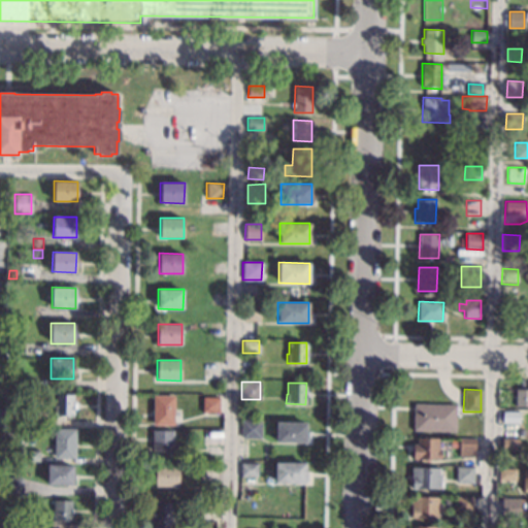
[(527,405),(515,406),(515,390),(527,389),(527,405)]
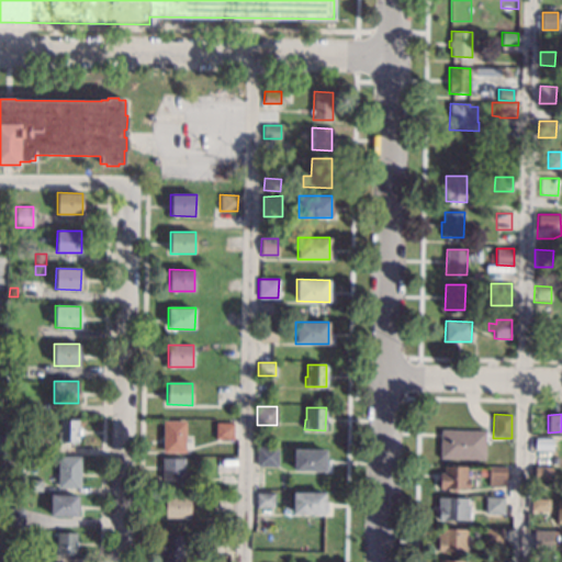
[(78,442),(57,441),(57,431),(59,431),(59,419),(78,420),(78,442)]
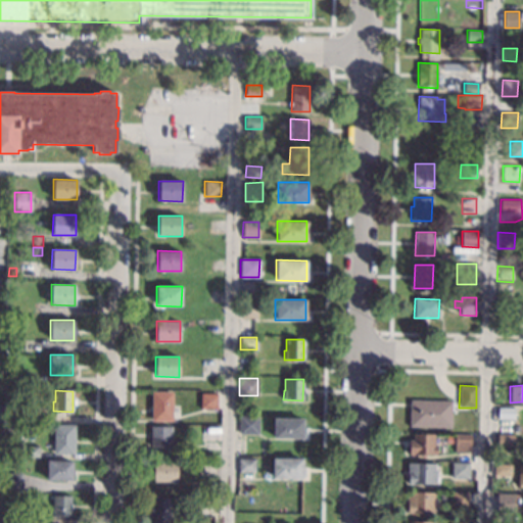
[(172,422),(150,421),(151,391),(173,391),(172,422)]
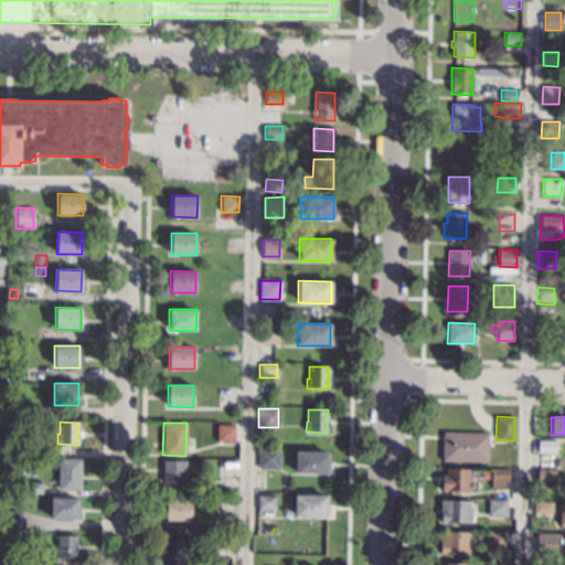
[(234,441),(216,441),(216,425),(234,426),(234,441)]
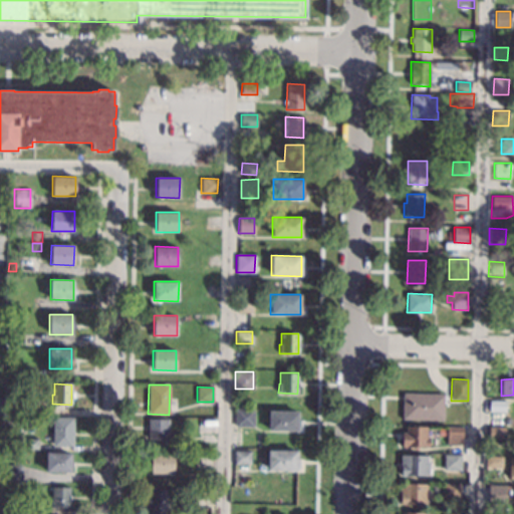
[(443,420),(402,419),(403,394),(444,394),(443,420)]
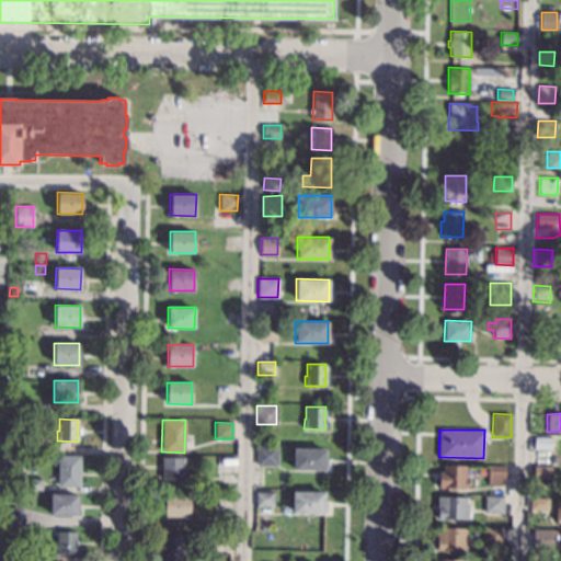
[(552,450),(534,449),(534,437),(552,437),(552,450)]
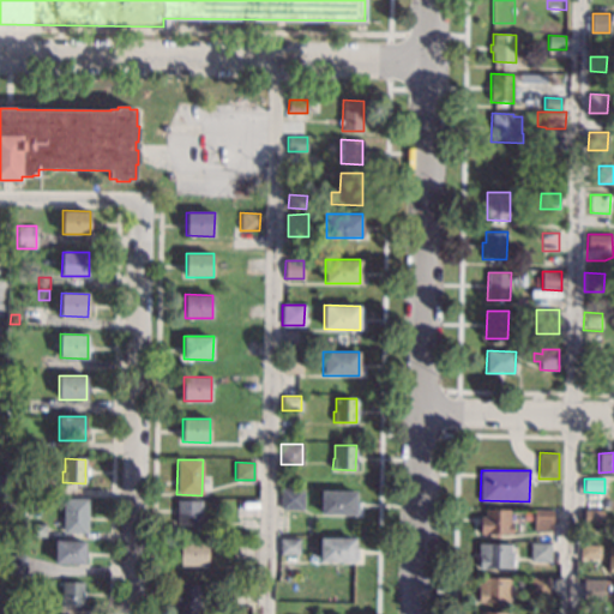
[(54,497),(35,497),(35,480),(54,481),(54,497)]
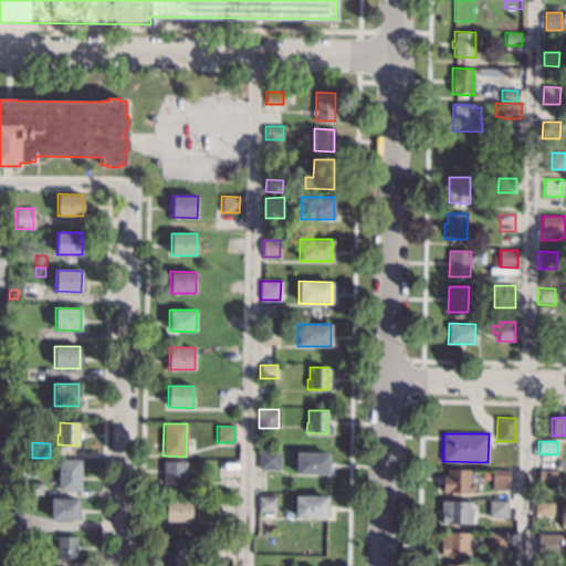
[(280,470),(258,470),(259,450),(280,450),(280,470)]
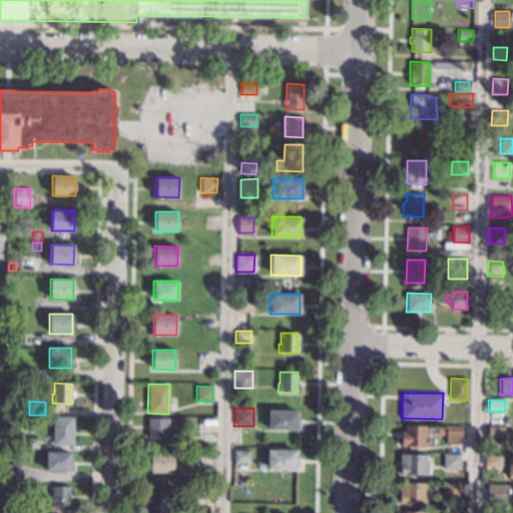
[(298,430),(268,430),(268,410),(298,411),(298,430)]
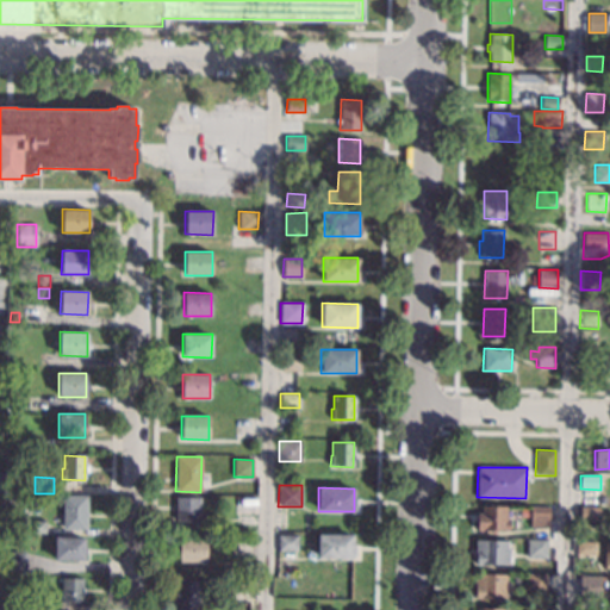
[(598,503),(579,502),(580,490),(598,491),(598,503)]
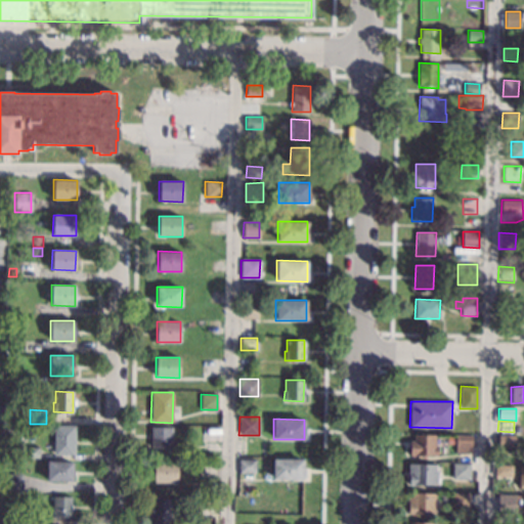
[(74,455),(53,455),(53,425),(75,426),(74,455)]
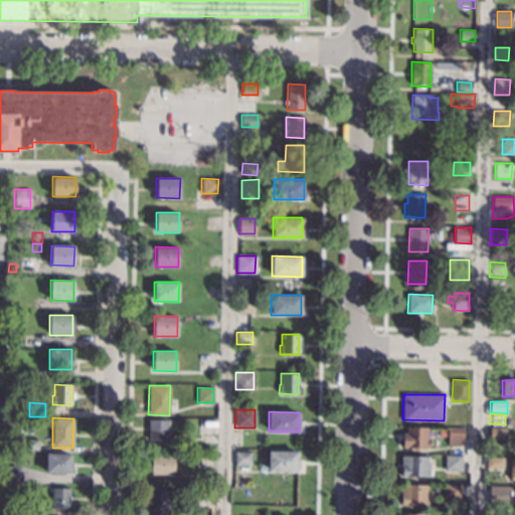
[(168,420),(168,440),(148,440),(148,419),(168,420)]
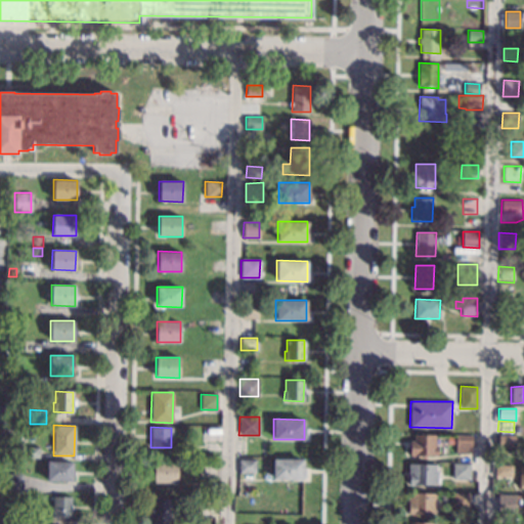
[(216,428),(216,442),(201,441),(202,427),(216,428)]
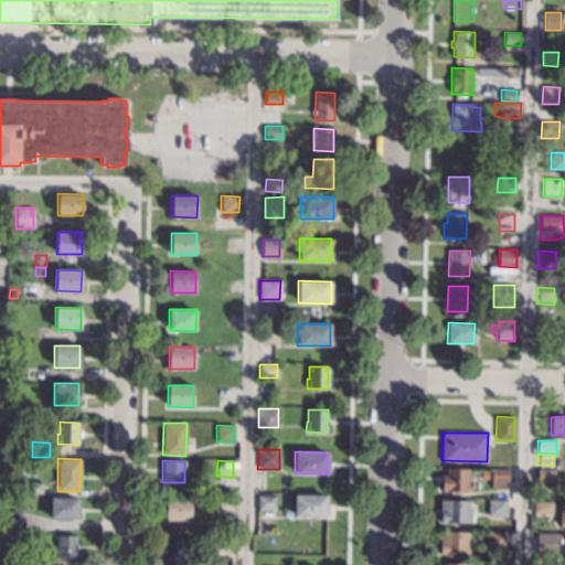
[(555,484),(537,484),(537,467),(555,467),(555,484)]
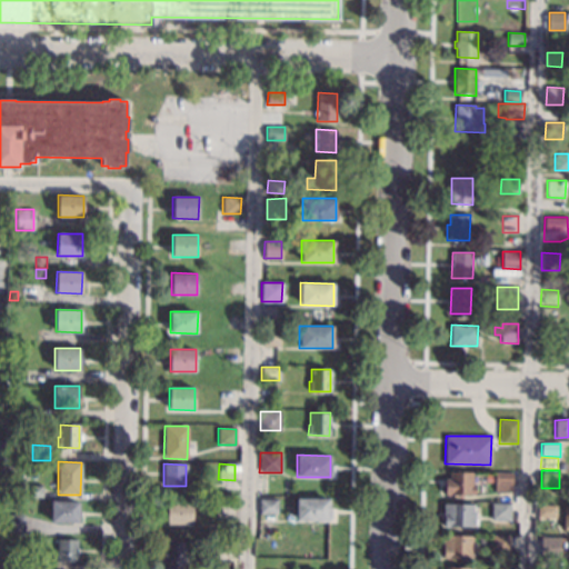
[(471,472),(471,485),(475,485),(475,496),(445,495),(445,478),(449,478),(449,472),(471,472)]
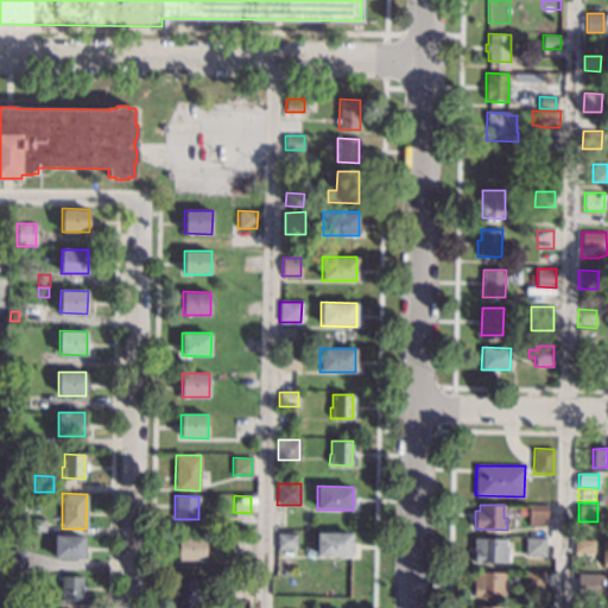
[(545,526),(527,526),(529,506),(546,506),(545,526)]
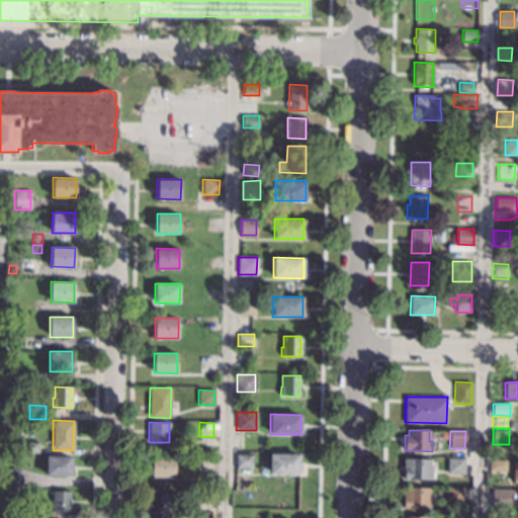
[(38,452),(22,452),(22,442),(38,442),(38,452)]
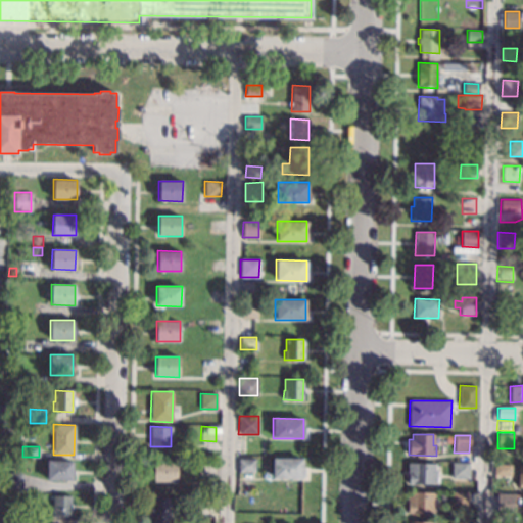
[(302,479),(272,478),(273,458),(302,459),(302,479)]
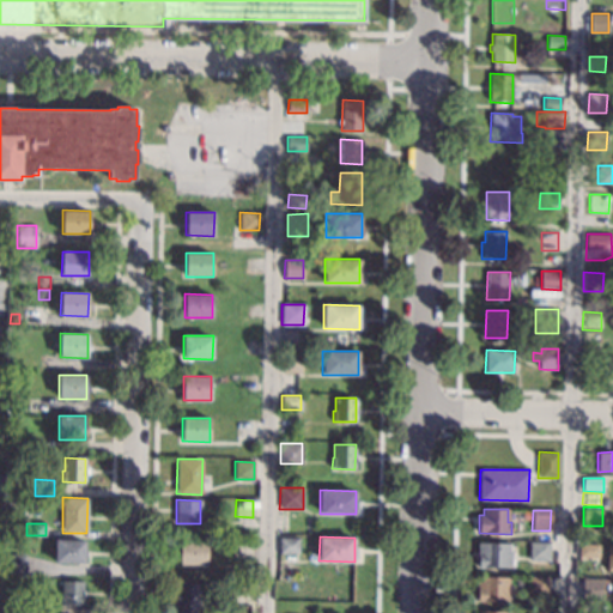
[(297,553),(279,553),(279,538),(298,538),(297,553)]
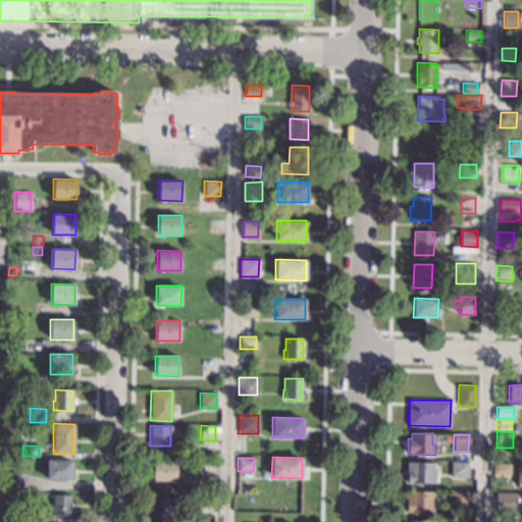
[(71,479),(46,479),(46,459),(72,460),(71,479)]
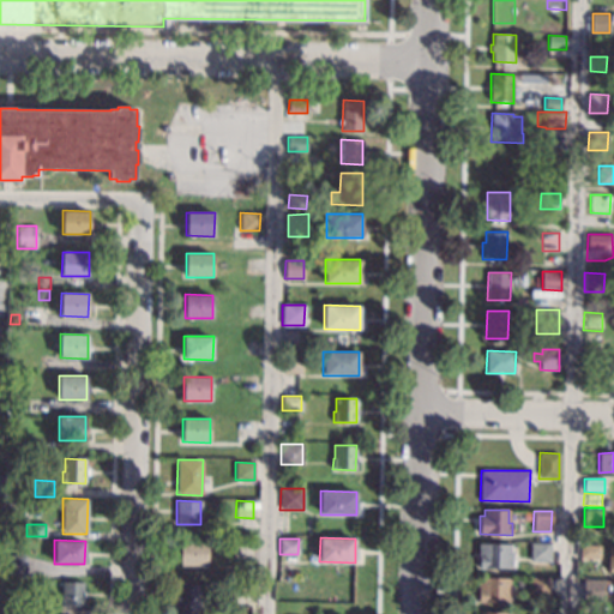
[(208,565),(180,565),(180,542),(208,542),(208,565)]
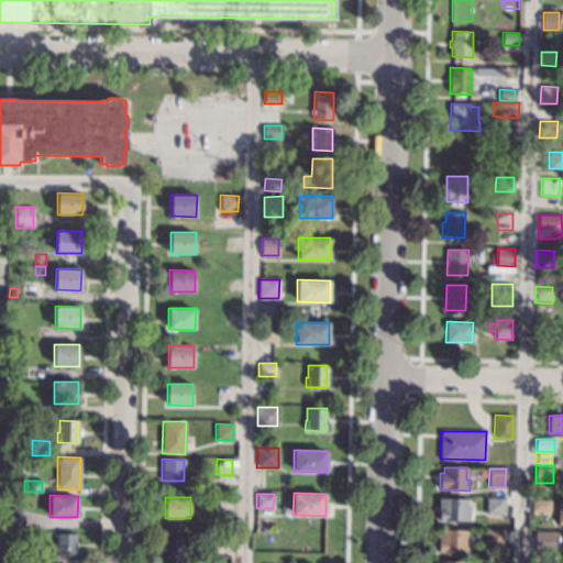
[(468,507),(471,507),(471,519),(467,519),(467,521),(439,521),(439,498),(468,499),(468,507)]
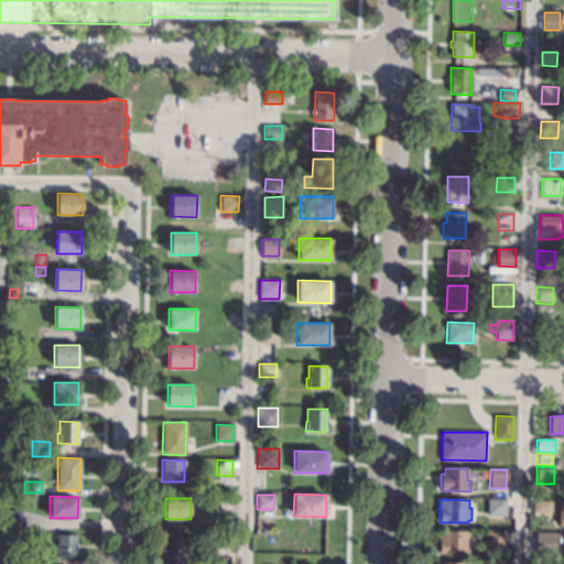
[(506,499),(505,516),(486,514),(487,499),(506,499)]
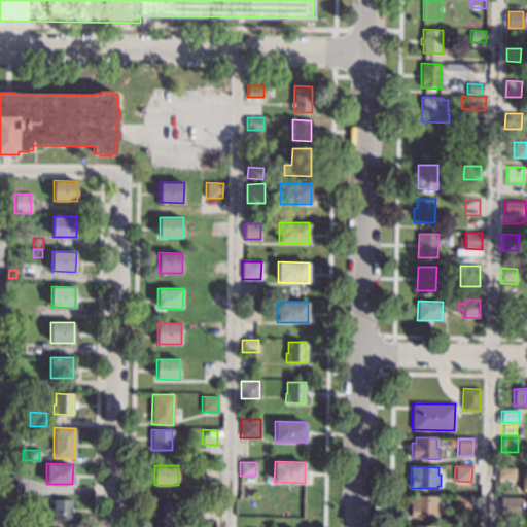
[(515,480),(499,480),(499,467),(515,467),(515,480)]
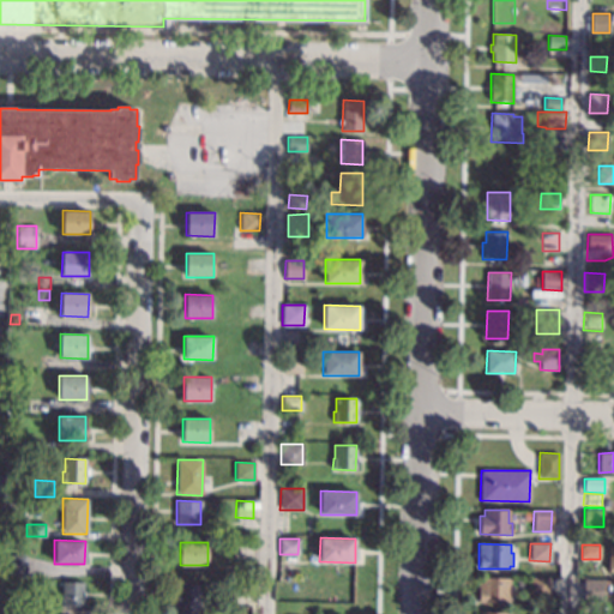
[(548,593),(529,593),(529,577),(548,577),(548,593)]
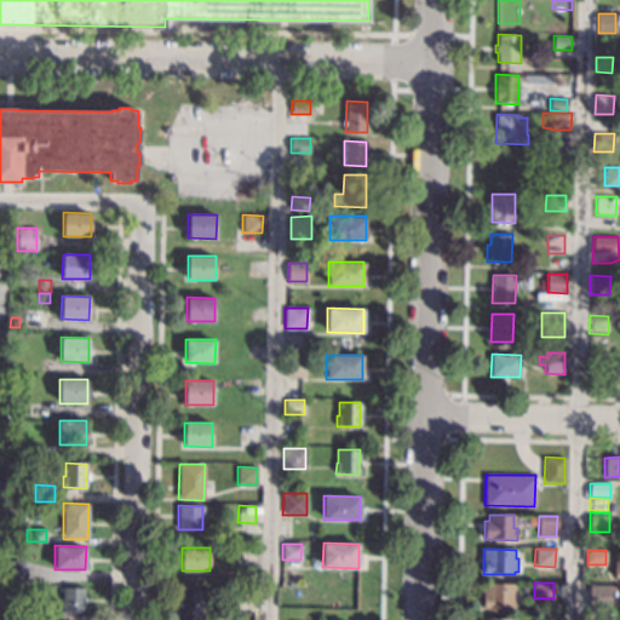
[(515,609),(482,608),(483,584),(515,584),(515,609)]
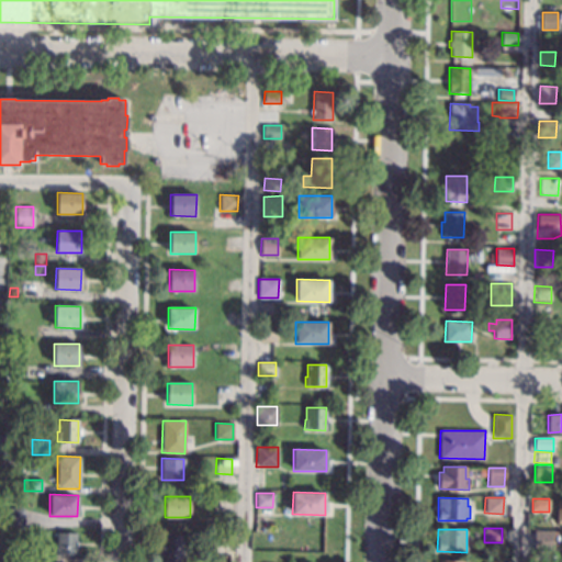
[(553,550),(534,550),(534,530),(552,530),(553,550)]
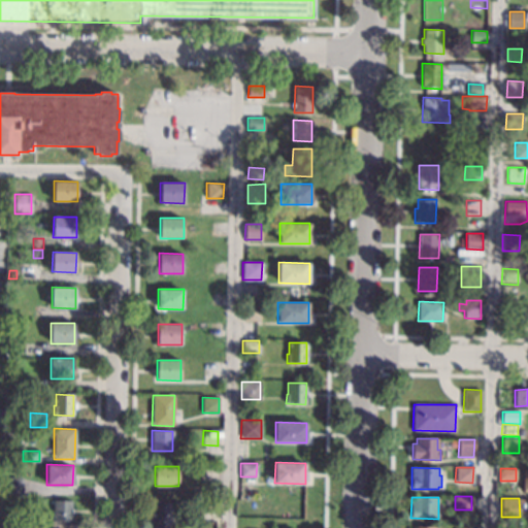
[(71,521),(53,521),(53,500),(55,500),(71,500),(71,521)]
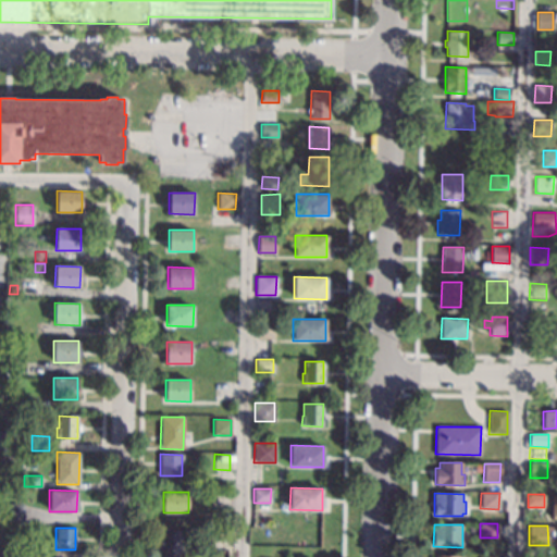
[(190,530),(190,545),(181,545),(181,556),(161,556),(162,530),(190,530)]
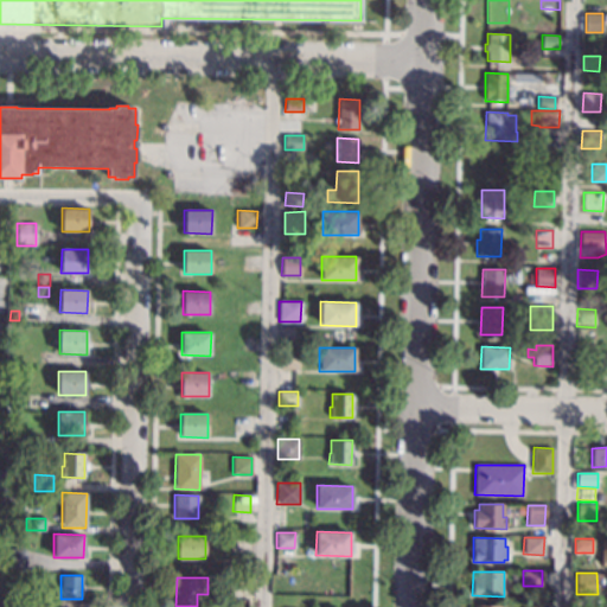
[(247,590),(229,589),(229,577),(248,577),(247,590)]
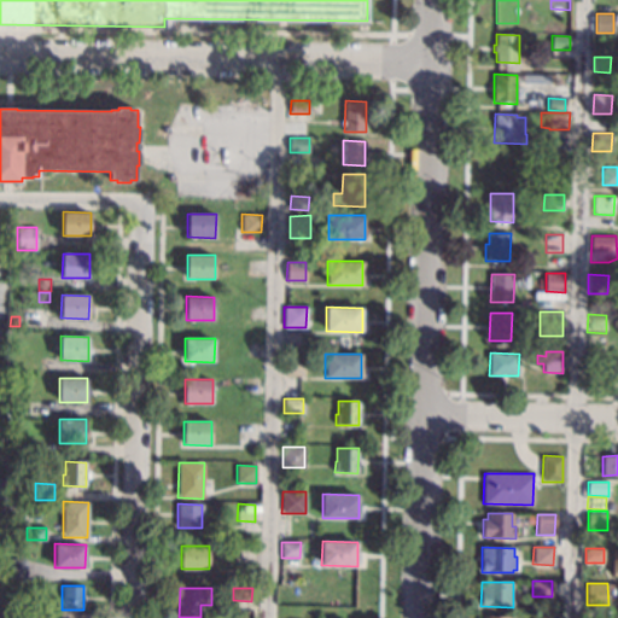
[(299,617),(280,617),(280,605),(299,605),(299,617)]
